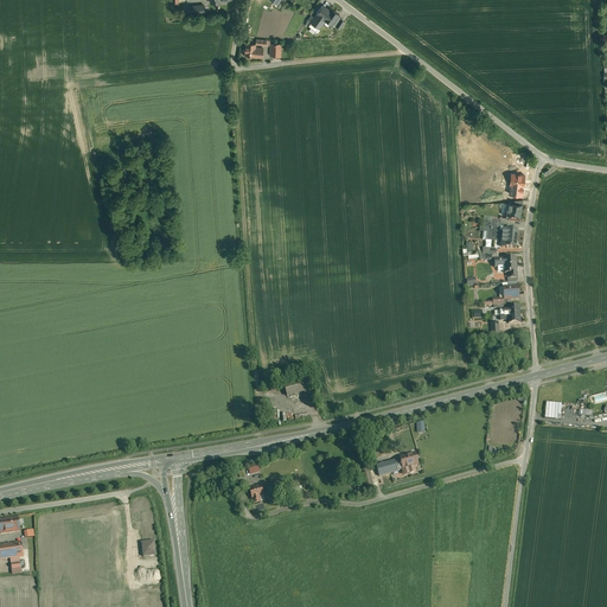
[(339,14),(331,8),(328,11),(323,6),(317,13),(318,13),(314,17),(311,21),(311,23),(318,26),(319,24),(320,25),(325,19),(332,24),(339,14)]
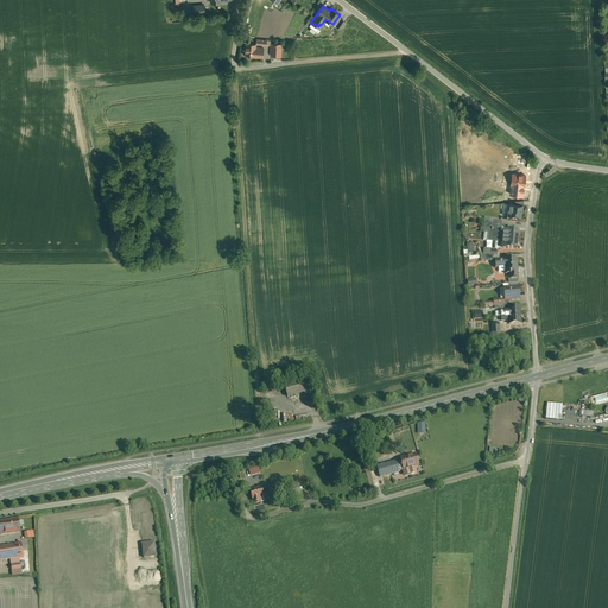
[(341,18),(335,25),(341,29),(346,21),(341,18)]
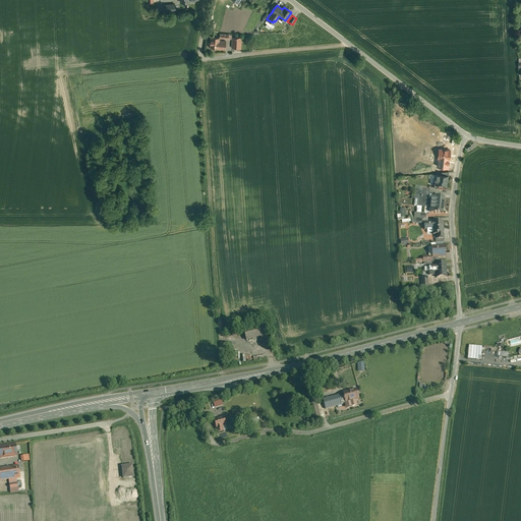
[(226,41),(219,41),(220,38),(220,37),(211,36),(211,40),(209,40),(209,43),(210,43),(210,47),(225,49),(226,41)]
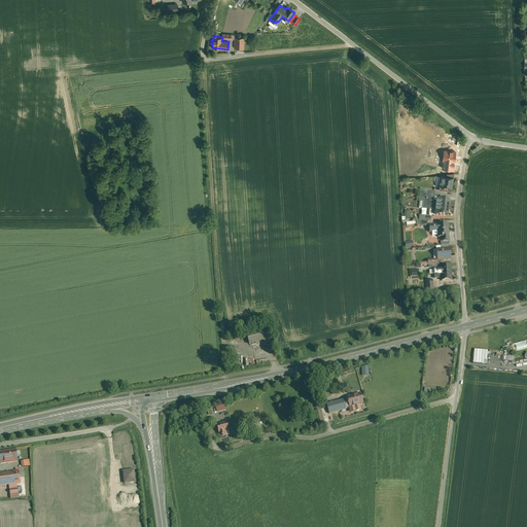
[(244,37),(235,37),(235,47),(243,48),(244,37)]
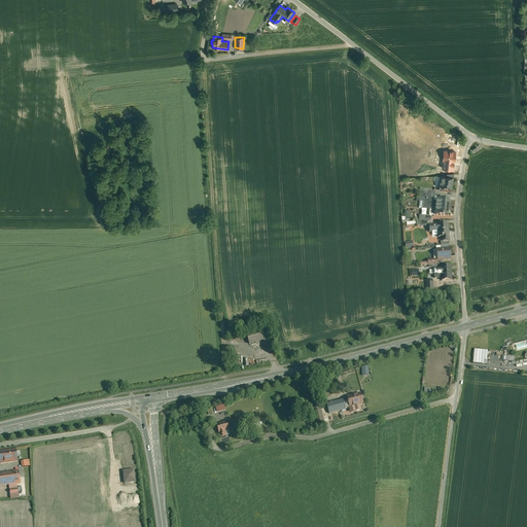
[(447,177),(441,176),(440,188),(442,188),(442,191),(451,192),(453,178),(453,177),(447,177)]
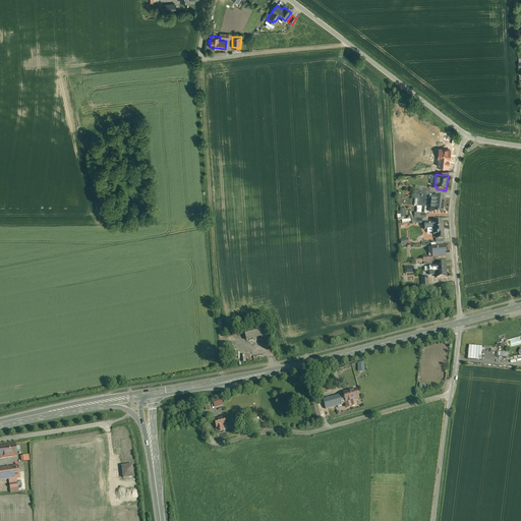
[(431,178),(426,178),(426,177),(423,177),(422,183),(425,184),(425,185),(430,185),(431,178)]
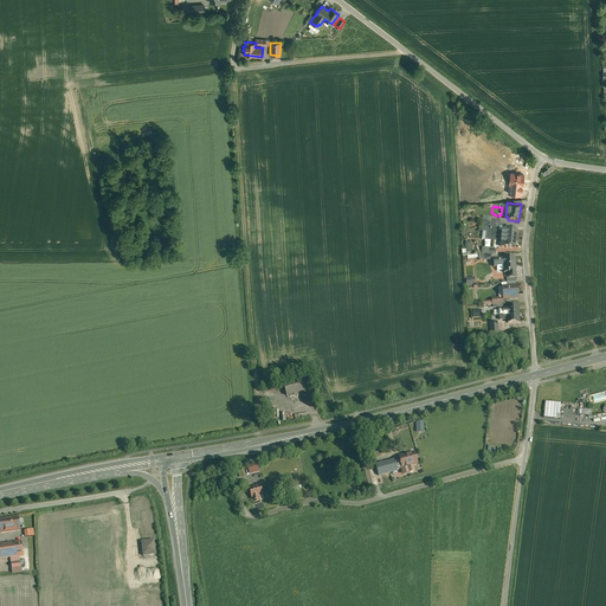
[(517,231),(498,229),(500,225),(490,224),(483,225),(483,229),(490,230),(489,240),(501,242),(501,247),(510,249),(510,247),(515,249),(515,242),(516,242),(517,231)]
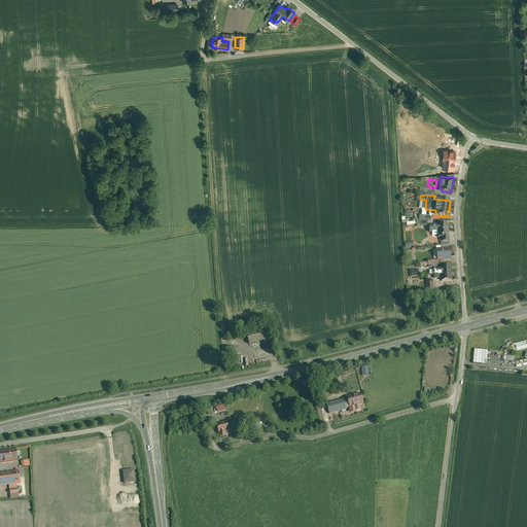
[(415,224),(415,221),(410,222),(410,211),(405,211),(405,217),(401,217),(401,222),(407,222),(407,225),(415,224)]
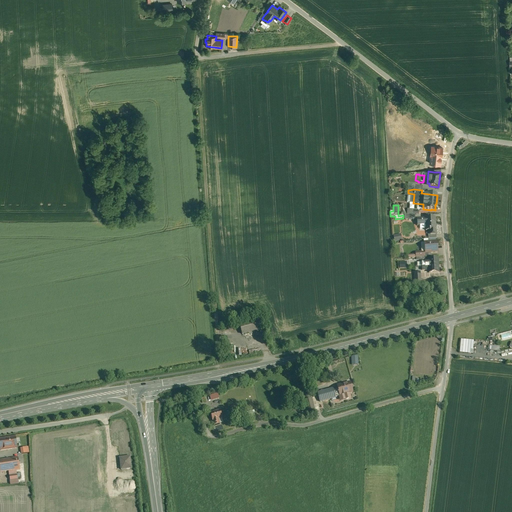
[(435,218),(425,219),(417,219),(417,226),(425,225),(426,231),(429,231),(430,235),(436,235),(435,230),(436,230),(435,218)]
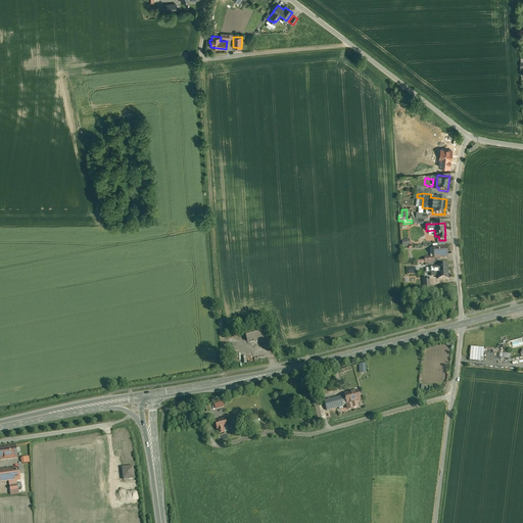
[(445,247),(433,248),(434,258),(446,257),(445,247)]
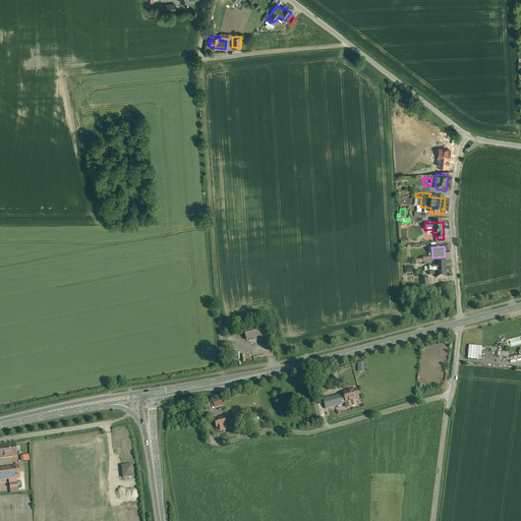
[(446,264),(436,265),(436,267),(437,272),(437,278),(446,277),(446,264)]
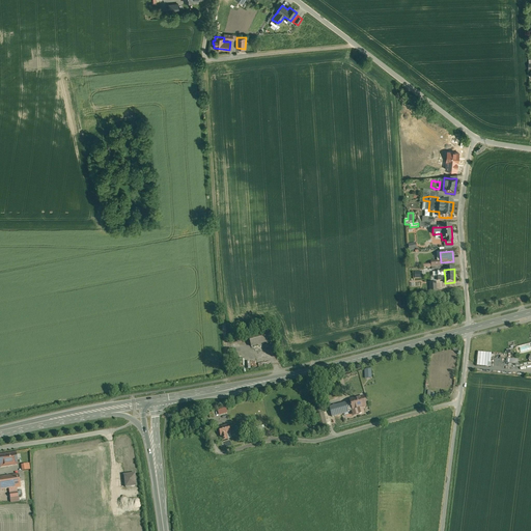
[(252,346),(270,341),(267,330),(249,336),(252,346)]
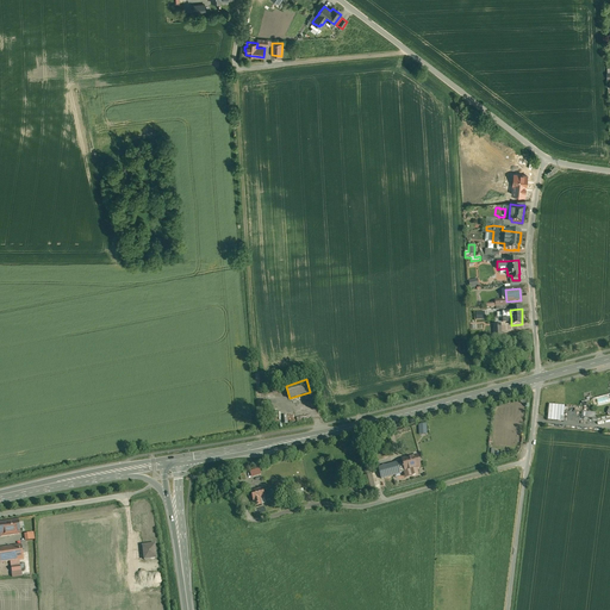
[(598,404),(609,402),(609,394),(597,398),(598,404)]
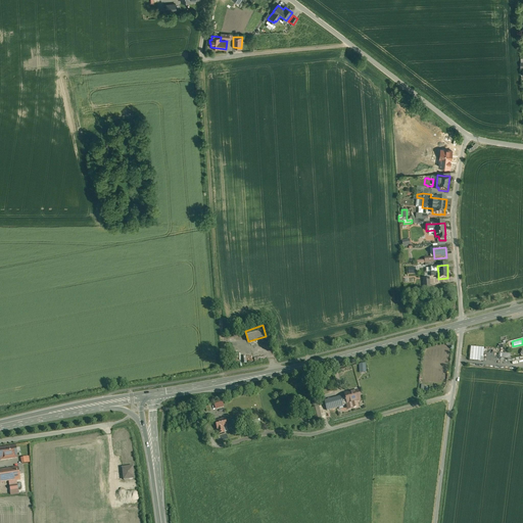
[(358,390),(350,392),(350,394),(344,396),(345,397),(340,398),(342,406),(361,401),(358,390)]
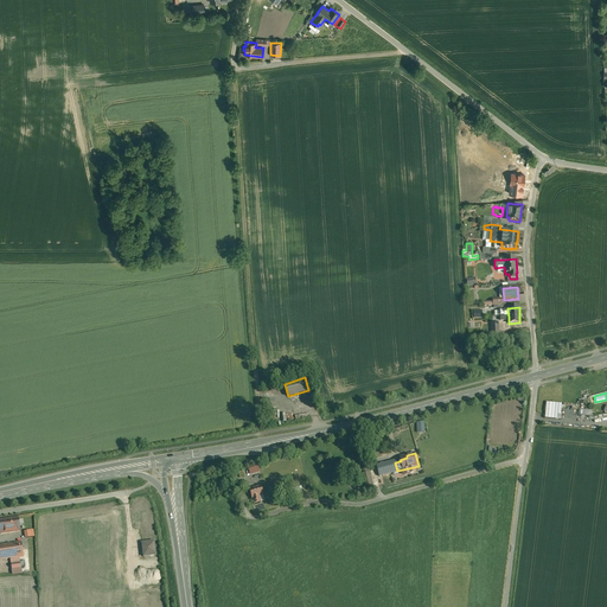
[(395,461),(376,466),(379,477),(397,472),(397,471),(395,462),(395,461)]
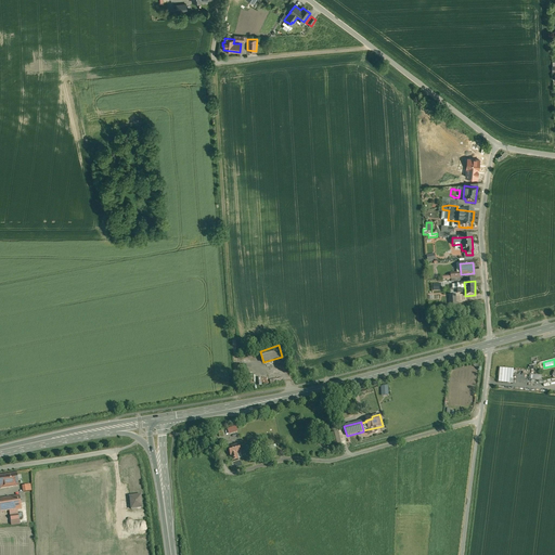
[(337,431),(330,434),(333,446),(340,444),(337,431)]
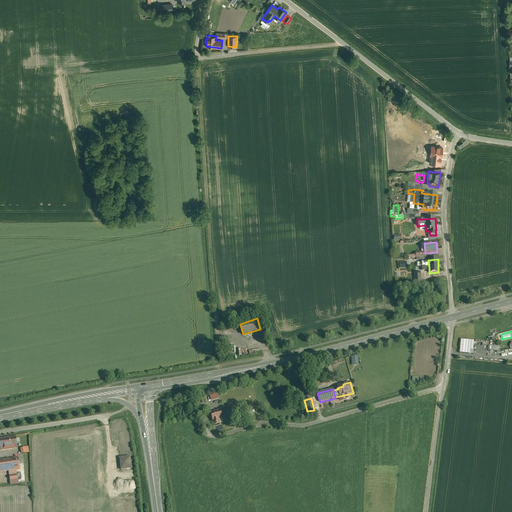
[(241,409),(233,411),(235,417),(243,415),(241,409)]
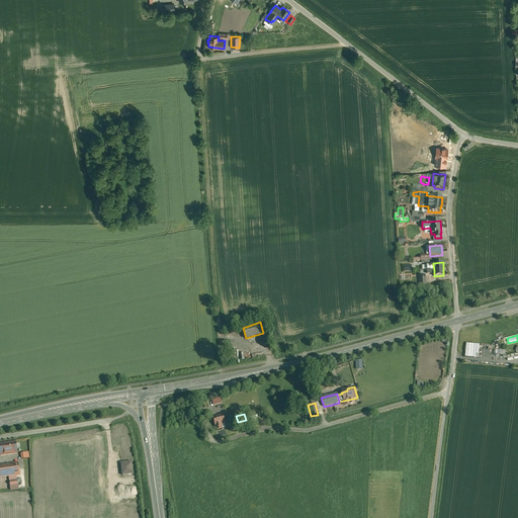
[(223,415),(212,418),(214,426),(216,426),(217,431),(223,429),(221,425),(225,424),(223,415)]
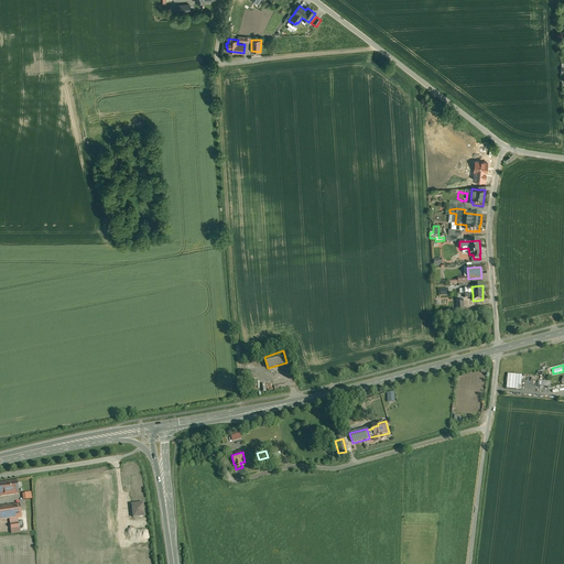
[(17,481),(0,484),(0,496),(1,496),(18,494),(17,481)]
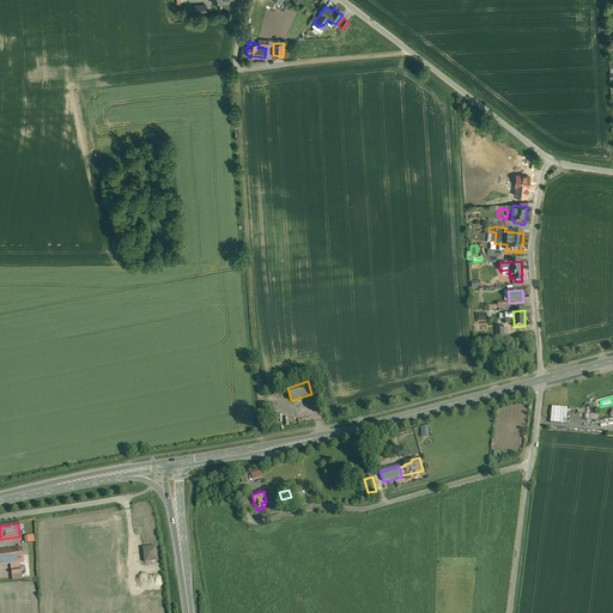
[(156,547),(144,548),(145,563),(157,562),(156,547)]
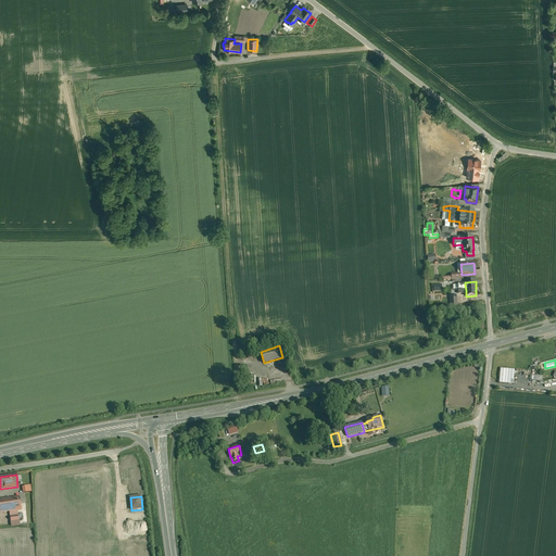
[(0,513),(10,512),(10,517),(11,522),(12,527),(20,526),(19,521),(17,510),(22,510),(20,497),(0,500),(0,513)]
